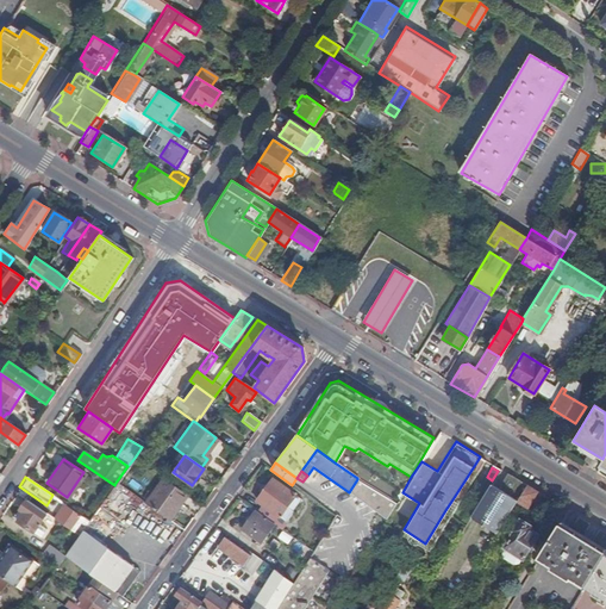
[(163,477),(144,503),(164,517),(176,502),(179,504),(186,493),(163,477)]
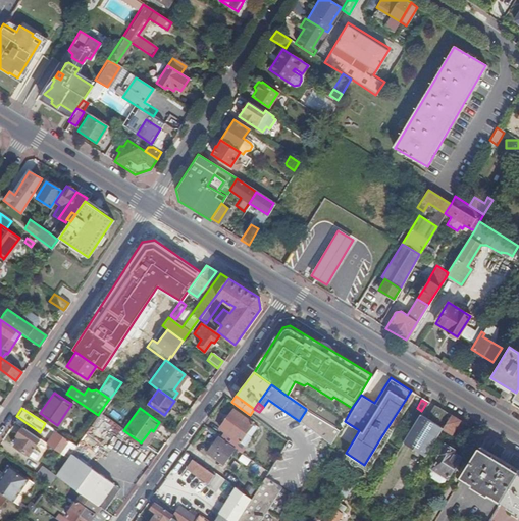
[(238,443),(252,424),(232,410),(218,428),(238,443)]
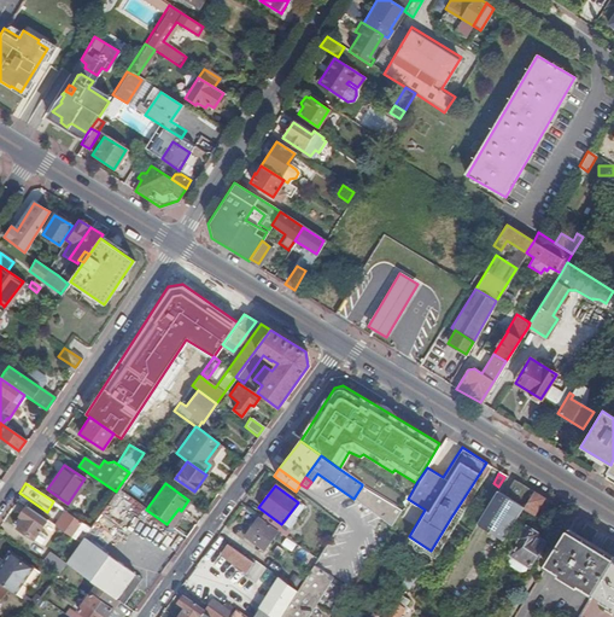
[(391,524),(401,510),(390,502),(369,490),(362,485),(354,499),(391,524)]
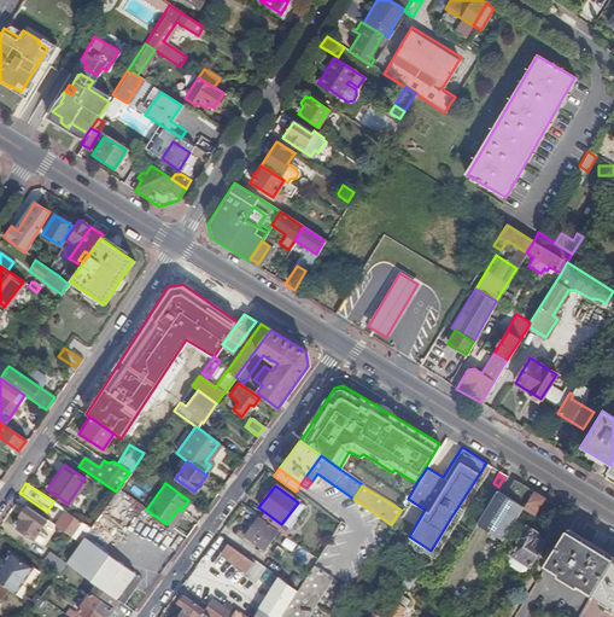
[(502,540),(522,507),(528,498),(520,493),(521,489),(519,487),(516,485),(514,485),(512,485),(506,495),(485,529),(502,540)]
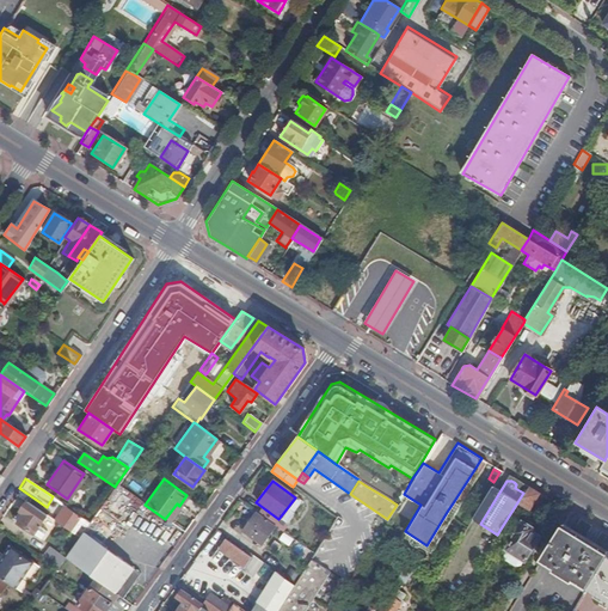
[(471,518),(480,524),(501,490),(491,486),(471,518)]
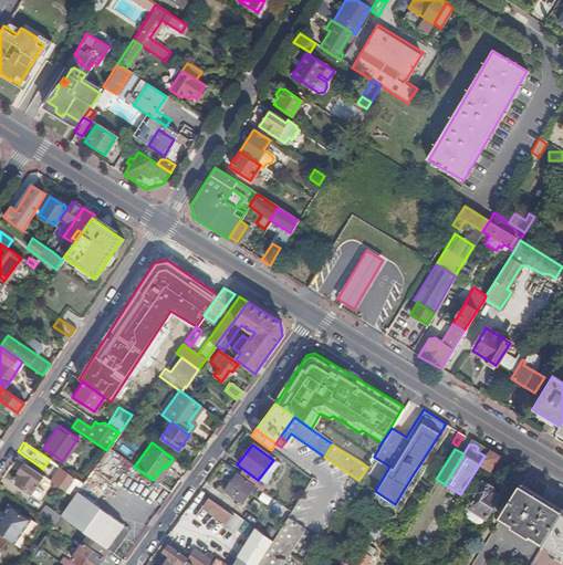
[(489,471),(498,456),(488,450),(485,456),(479,464),(489,471)]
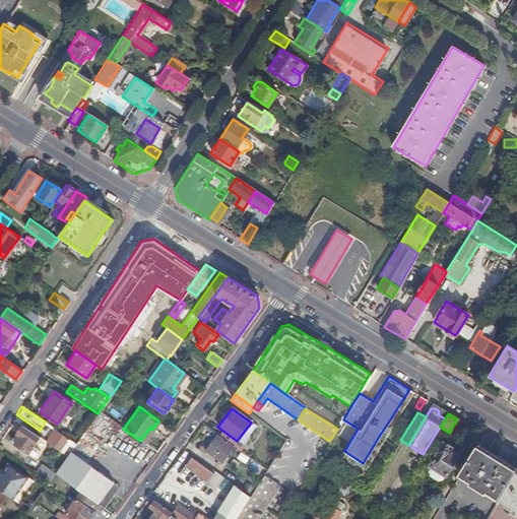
[(38,437),(20,426),(15,434),(17,436),(13,443),(31,456),(36,449),(31,447),(38,437)]
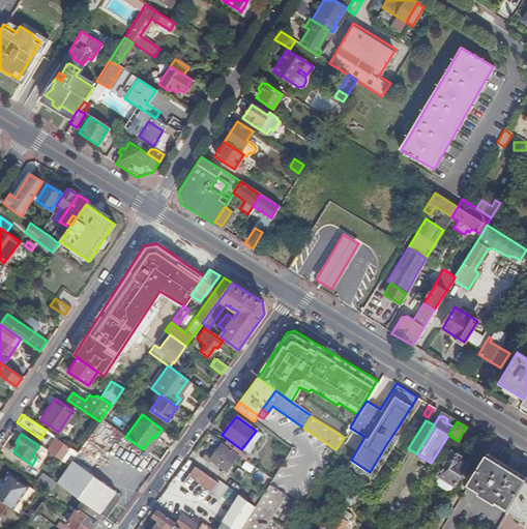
[(398,436),(393,434),(387,443),(392,445),(398,436)]
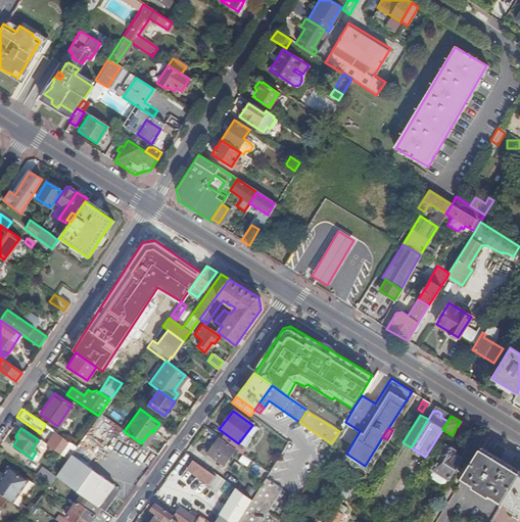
[(151,430),(141,443),(146,446),(153,437),(151,435),(153,432),(151,430)]
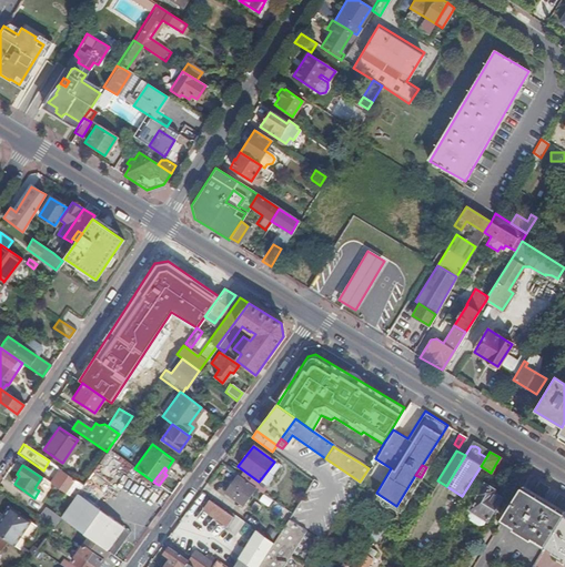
[(74,479),(60,469),(50,484),(72,499),(76,494),(69,488),(74,479)]
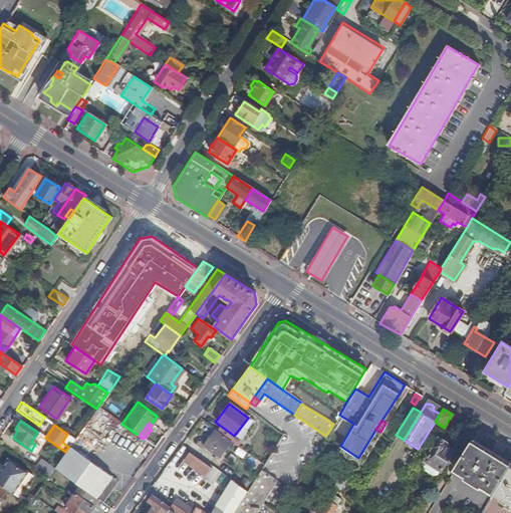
[(230,441),(214,430),(203,446),(218,457),(219,456),(222,451),(230,441)]
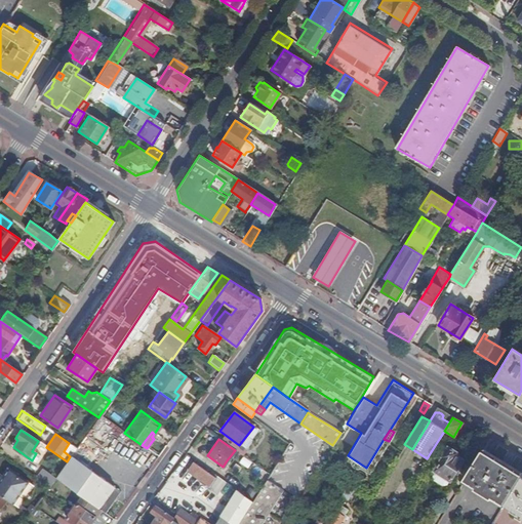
[(451,476),(459,464),(462,459),(453,454),(454,452),(447,448),(434,471),(435,472),(449,480),(451,476)]
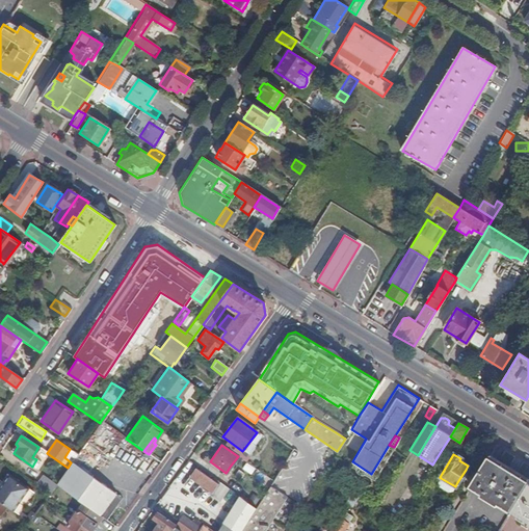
[(509,511),(528,482),(487,456),(469,486),(481,494),(479,497),(507,514),(509,511)]
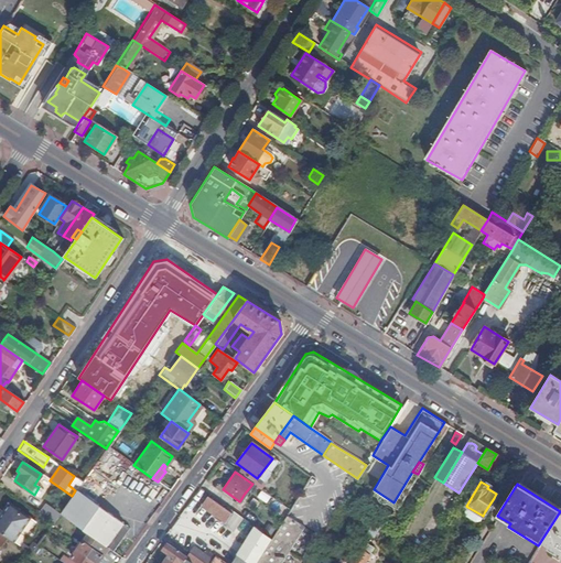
[(77,490),(60,512),(87,532),(107,547),(112,551),(128,528),(77,490)]
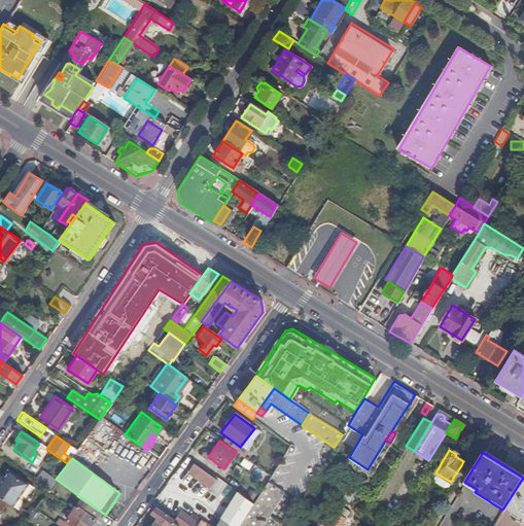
[(270,476),(246,459),(241,465),(262,480),(259,483),(264,486),(266,482),(270,476)]
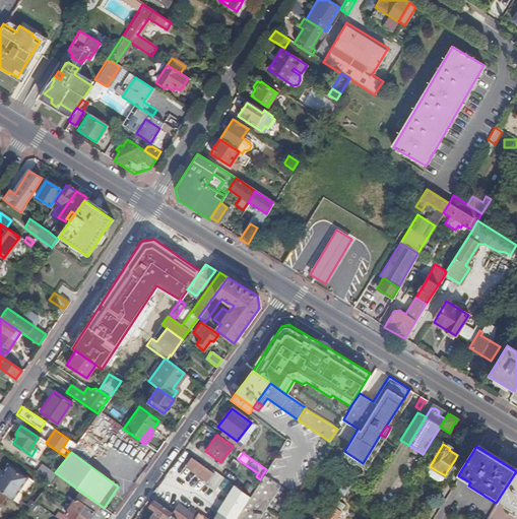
[(223,477),(210,468),(209,470),(191,457),(185,465),(203,478),(207,480),(205,483),(213,490),(223,477)]
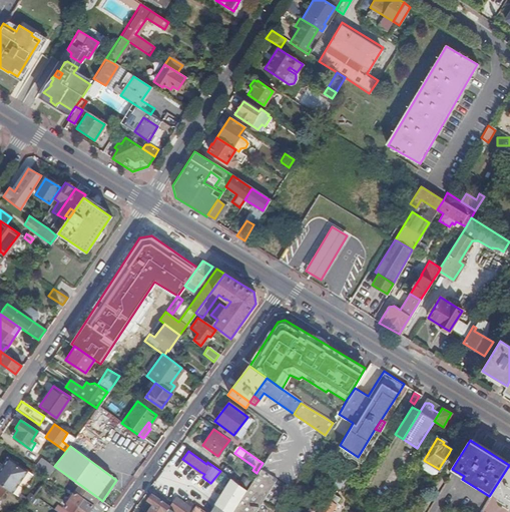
[(444,467),(452,455),(449,453),(441,465),(444,467)]
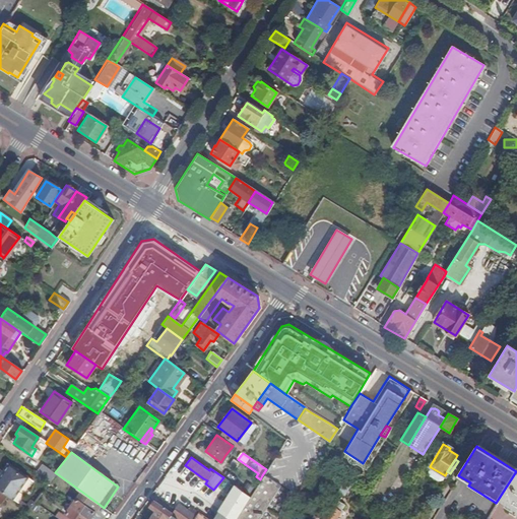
[(0,492),(5,495),(11,500),(26,477),(8,464),(0,476),(0,492)]
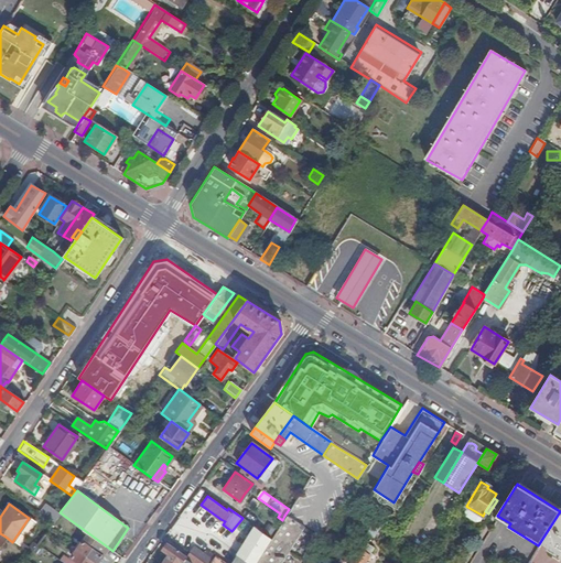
[(44,504),(38,512),(53,522),(58,513),(44,504)]
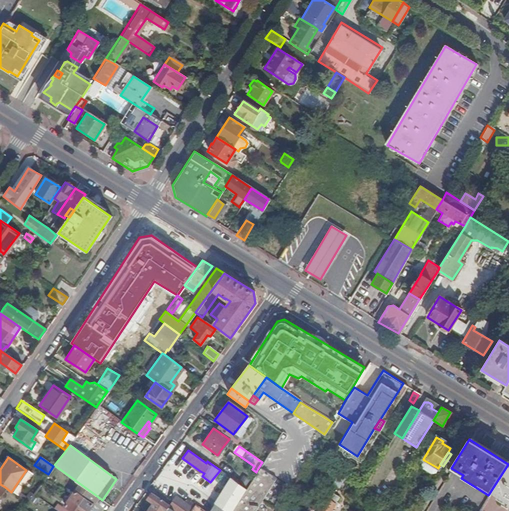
[(438,468),(424,460),(421,464),(423,468),(431,473),(435,472),(438,468)]
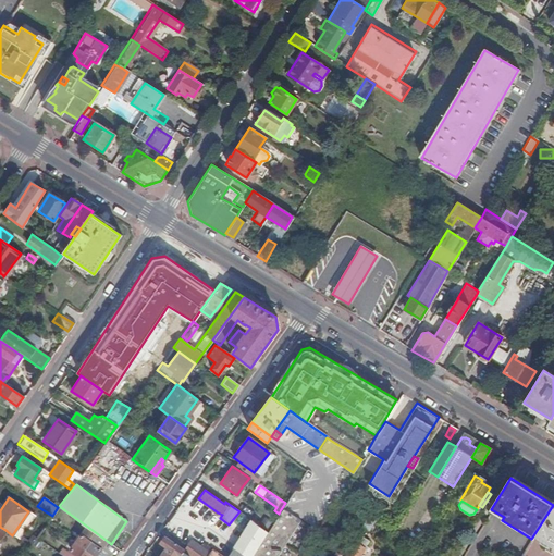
[(553,547),(553,505),(533,535),(553,547)]
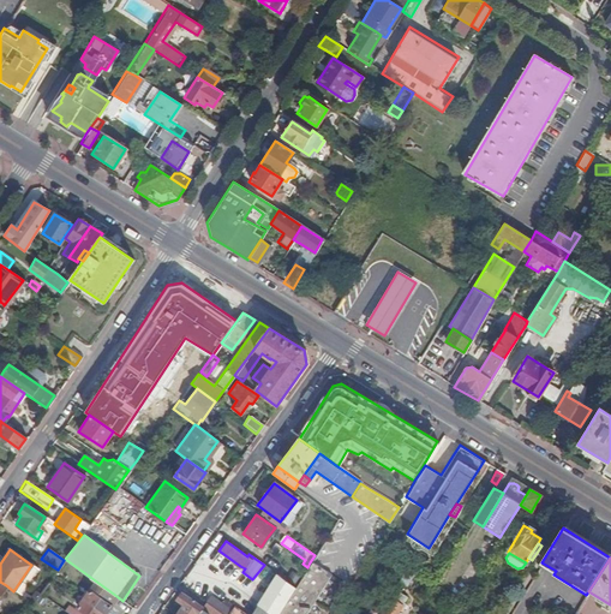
[(310,562),(307,567),(294,588),(277,613),(304,613),(329,574),(310,562)]
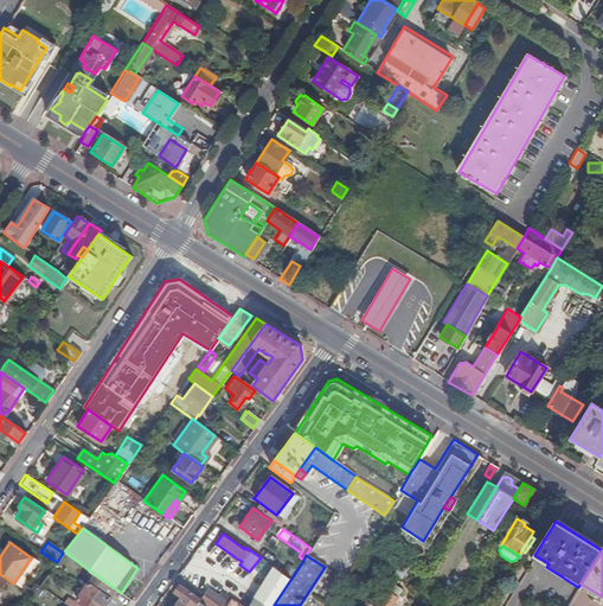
[(274,567),(254,597),(268,605),(274,605),(290,580),(274,567)]
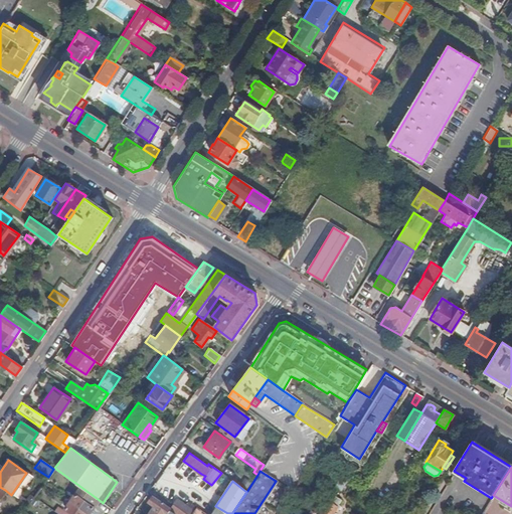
[(79,486),(69,501),(88,513),(98,499),(79,486)]
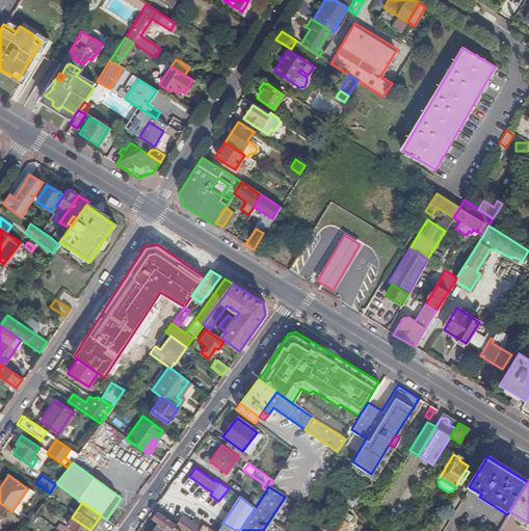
[(159,523),(153,530),(180,530),(174,526),(175,525),(157,511),(153,518),(159,523)]
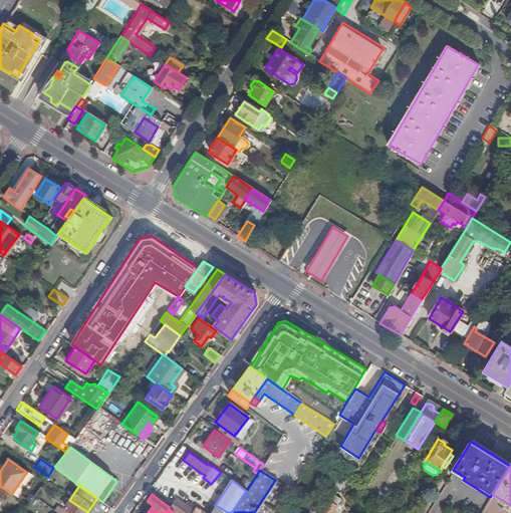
[(176,497),(172,503),(185,512),(205,512),(195,506),(192,509),(176,497)]
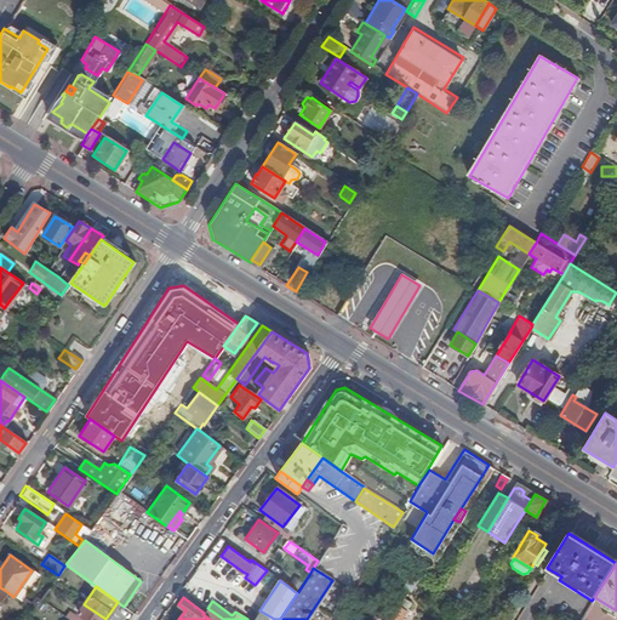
[(104,619),(106,619),(84,604),(78,613),(86,619),(104,619)]
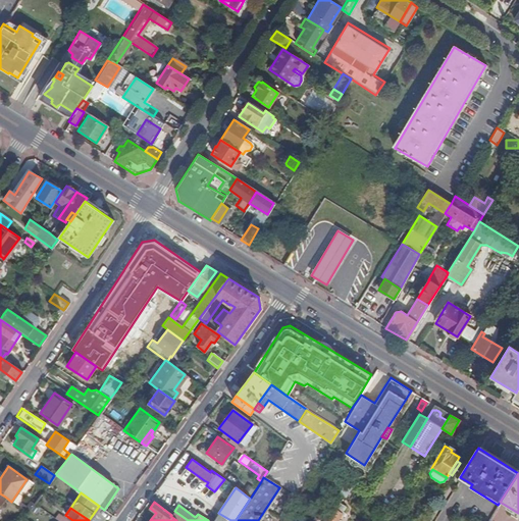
[(334,520),(341,514),(332,509),(324,520),(334,520)]
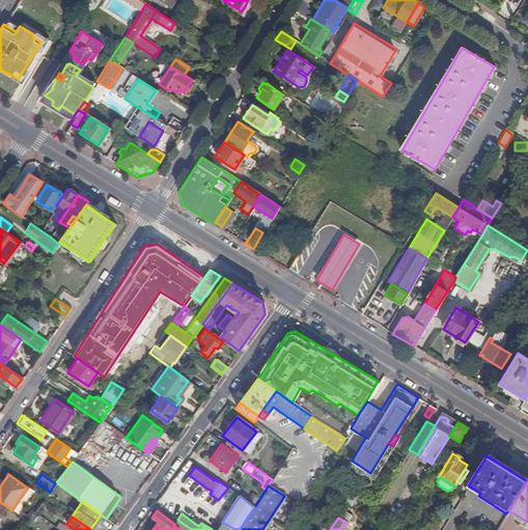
[(191,529),(177,520),(174,524),(173,525),(179,529),(191,529)]
